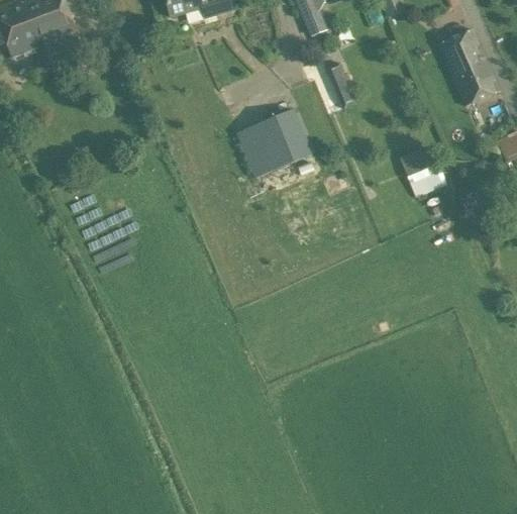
[(0,29),(10,57),(33,47),(41,69),(84,53),(78,37),(64,0),(16,0),(0,6),(0,29)]
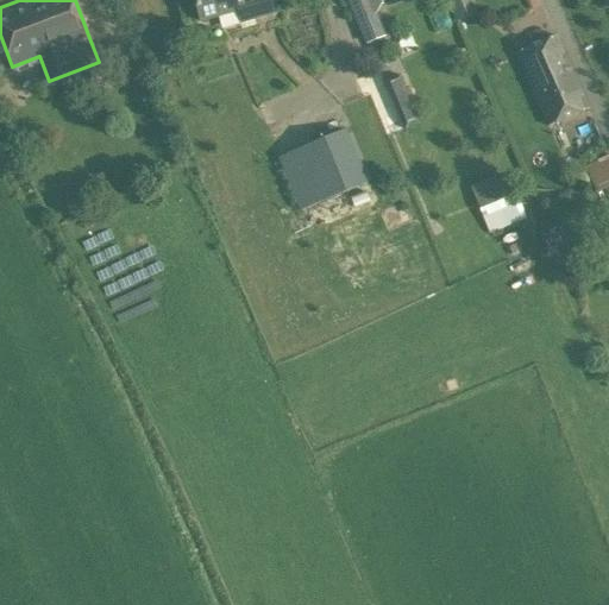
[(253,17),(272,11),(269,0),(194,0),(201,19),(250,5),(253,17)]
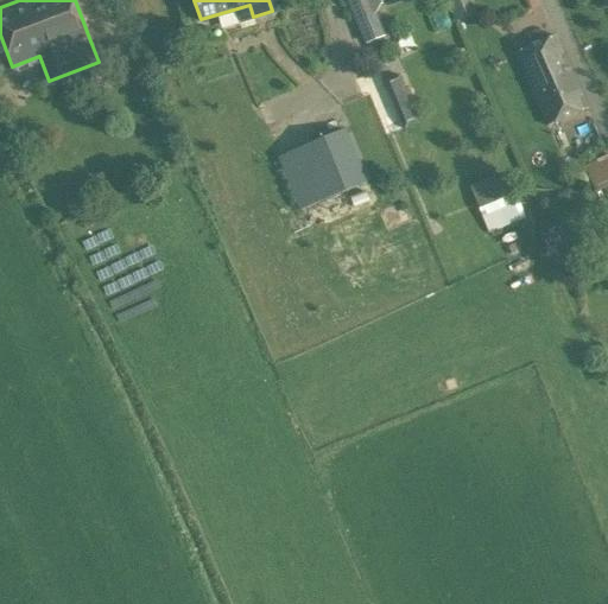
[(372,12),(366,0),(348,0),(356,18),(372,12)]
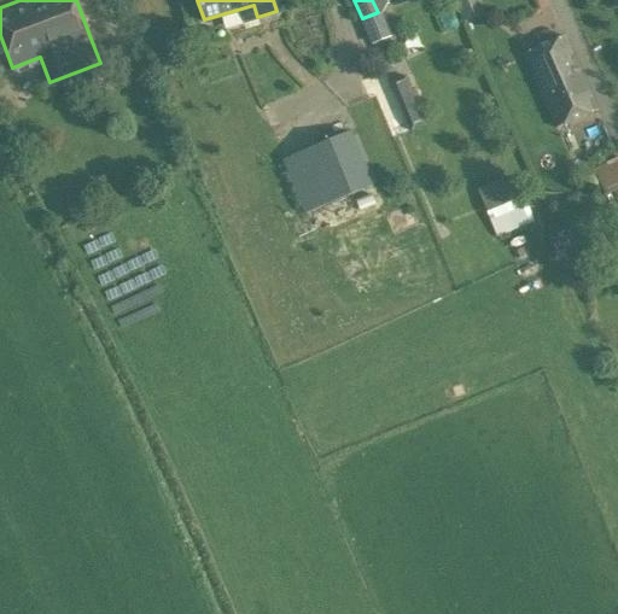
[(464,19),(482,11),(476,0),(473,0),(458,7),(464,19)]
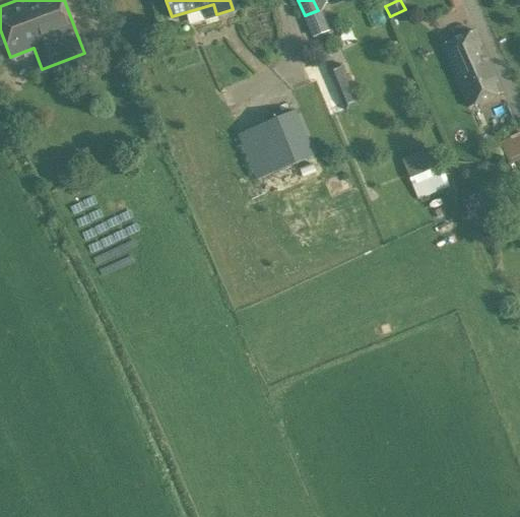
[(440,44),(467,106),(503,89),(475,27),(440,44)]
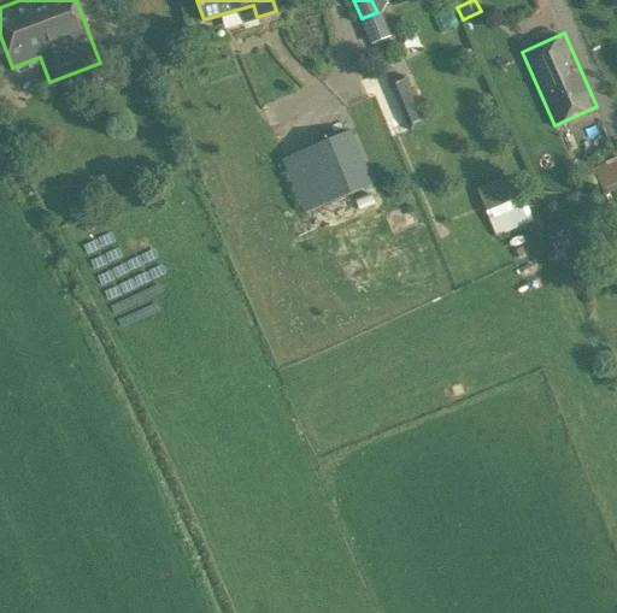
[(421,111),(405,72),(389,78),(411,128),(432,118),(428,107),(421,111)]
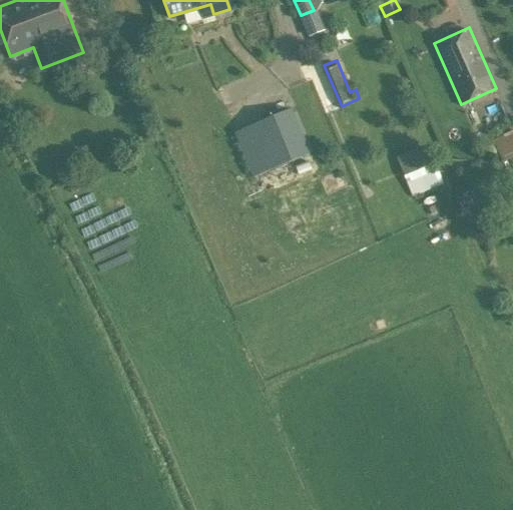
[(251,175),(274,166),(278,175),(292,169),(289,161),(310,152),(292,107),(233,130),(251,175)]
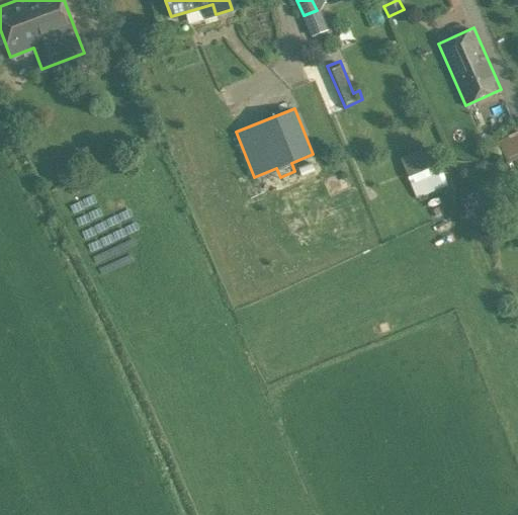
[(507,157),(517,152),(517,130),(516,126),(497,135),(507,157)]
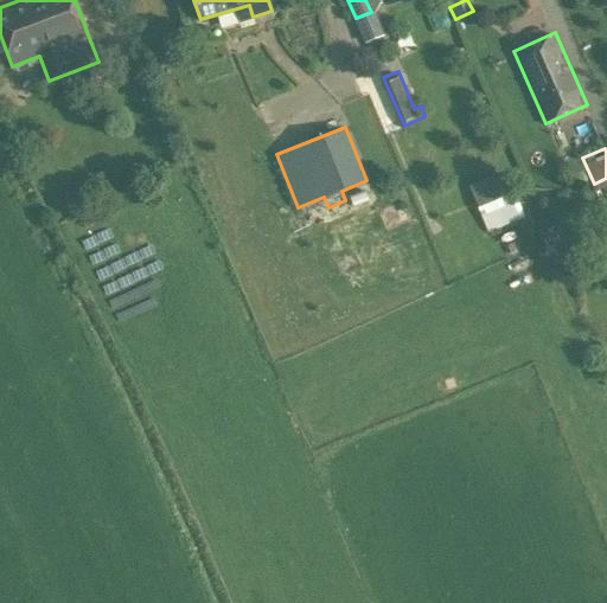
[(504,177),(471,191),(489,233),(513,223),(519,220),(518,217),(528,213),(521,198),(513,200),(504,177)]
